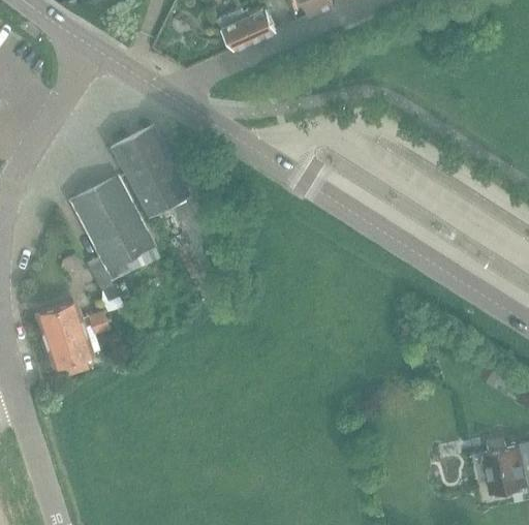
[(331,0),(304,0),(310,14),(334,4),(331,0)]
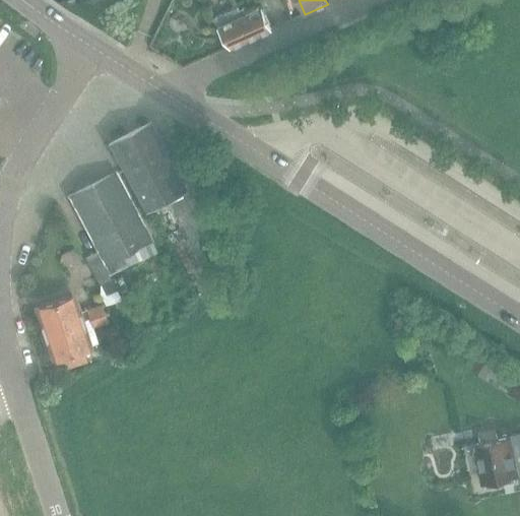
[(232,49),(271,31),(261,8),(247,14),(244,9),(240,11),(238,9),(213,19),(232,49)]
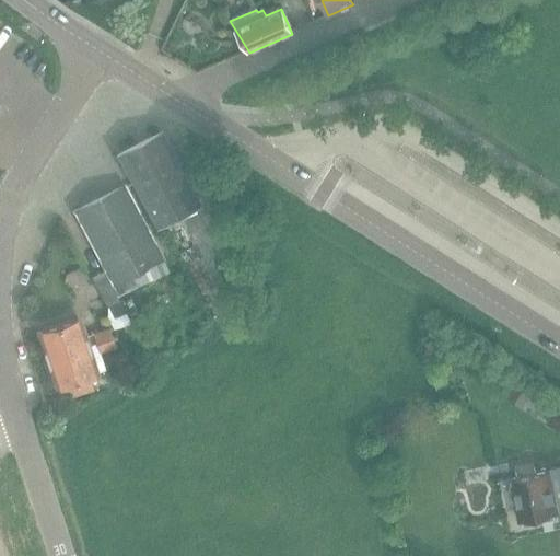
[(132,178),(156,224),(193,206),(158,137),(121,155),(132,178)]
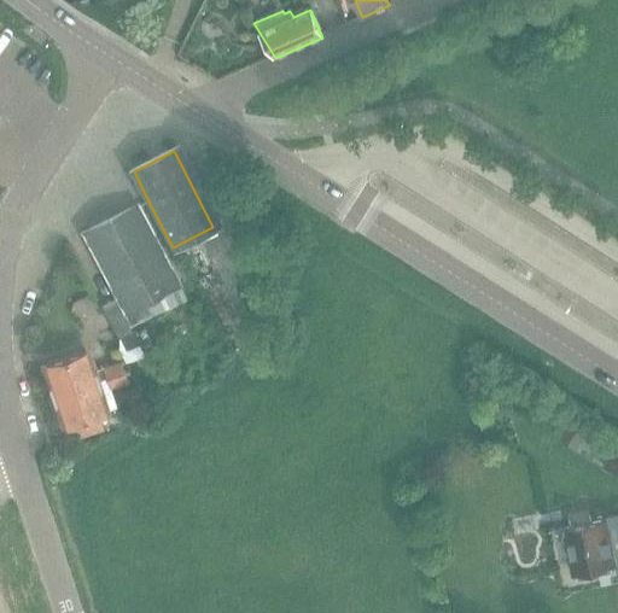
[(124,319),(146,308),(143,301),(174,285),(134,210),(86,235),(121,303),(117,305),(124,319)]
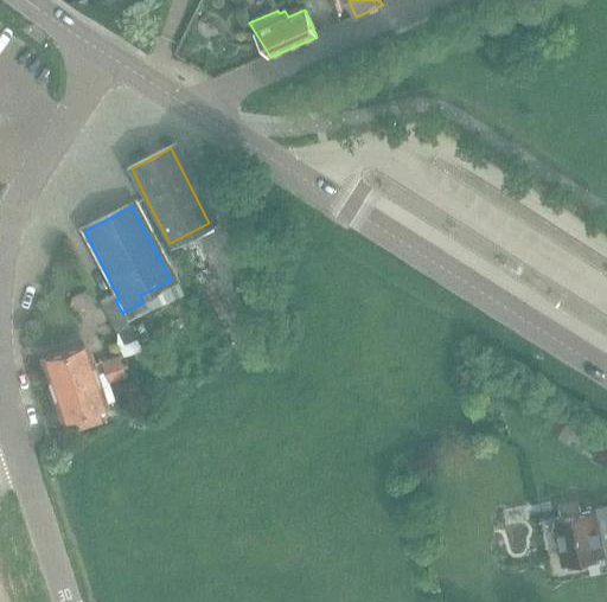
[(127,324),(122,313),(115,300),(103,306),(117,332),(116,346),(123,359),(138,353),(126,327),(129,326),(127,324)]
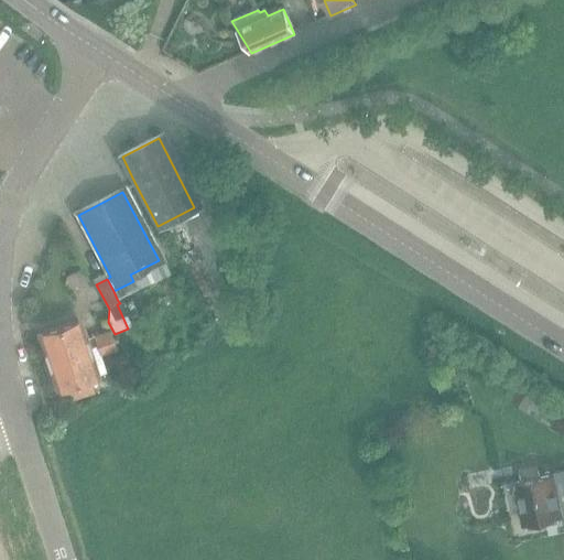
[(114,291),(118,301),(138,291),(133,281),(114,291)]
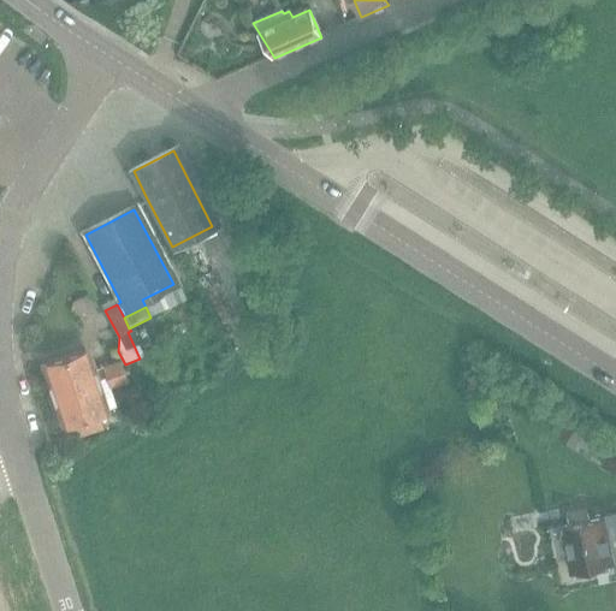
[(54,396),(94,383),(84,353),(43,366),(46,371),(42,373),(45,381),(49,383),(54,396)]
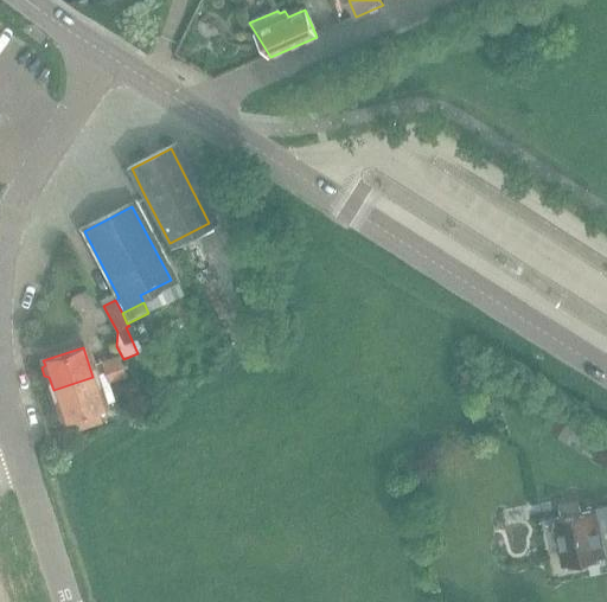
[(103,375),(121,369),(119,359),(101,365),(103,375)]
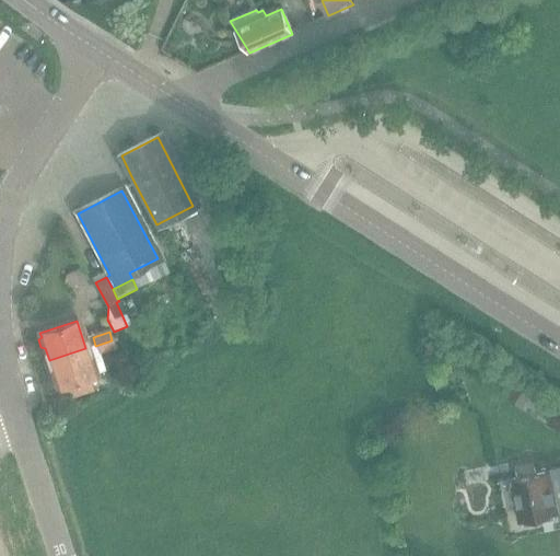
[(112,340),(95,346),(98,354),(115,349),(112,340)]
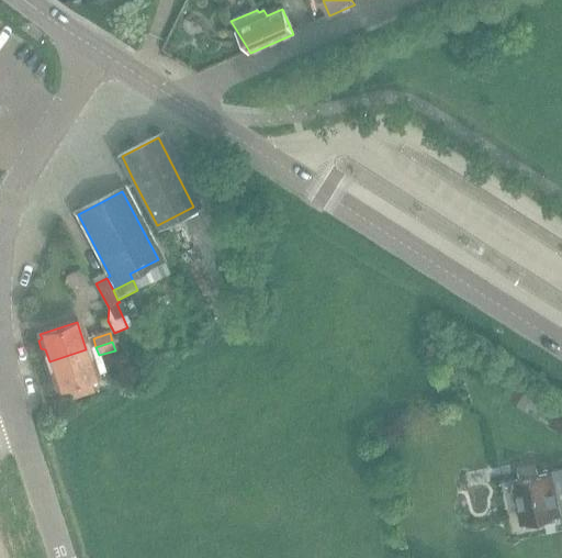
[(86,349),(49,361),(54,376),(51,378),(53,384),(56,386),(58,391),(68,388),(72,401),(93,393),(91,384),(86,386),(85,382),(96,378),(86,349)]
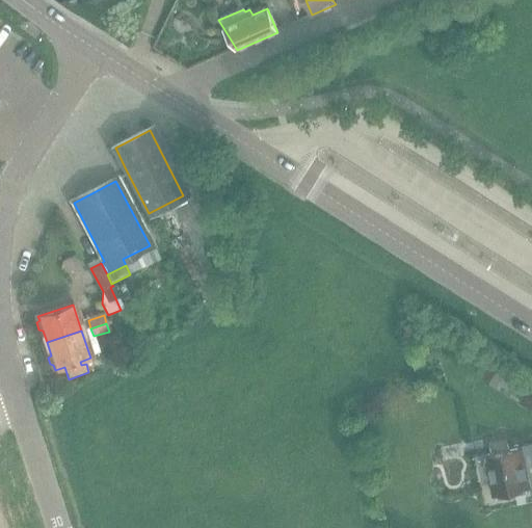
[(520,404),(531,412),(531,386),(520,404)]
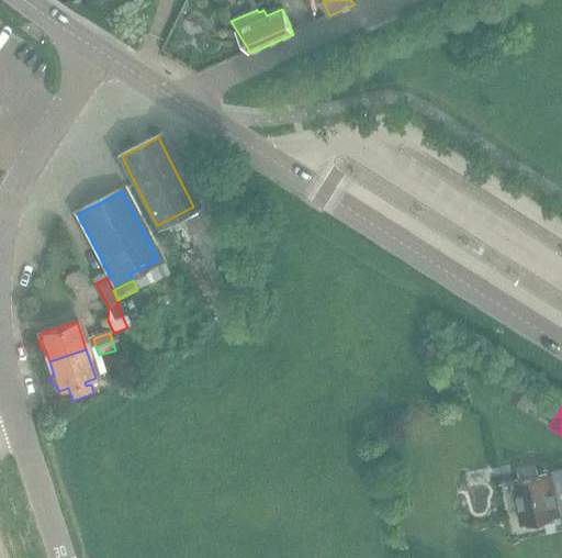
[(561,472),(506,484),(510,505),(517,504),(521,525),(525,524),(526,527),(535,528),(541,524),(541,521),(559,516),(557,505),(561,503),(561,472)]
